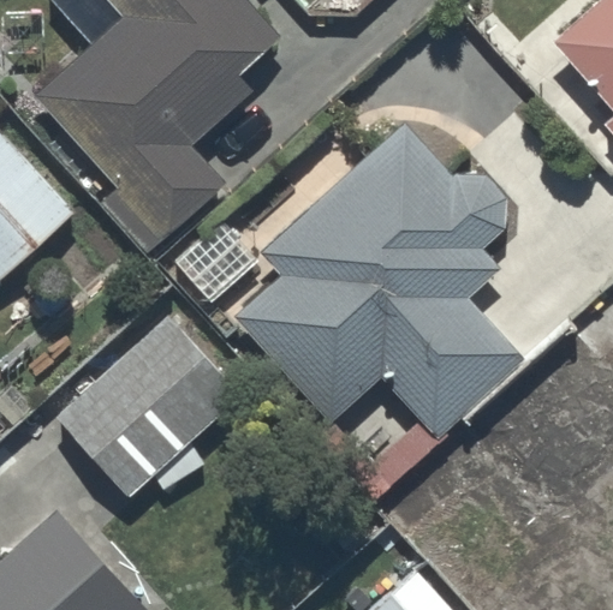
[(105,0),(121,18),(35,96),(115,186),(97,203),(146,255),(227,180),(195,144),(255,90),(242,76),(283,39),(247,0),(105,0)]
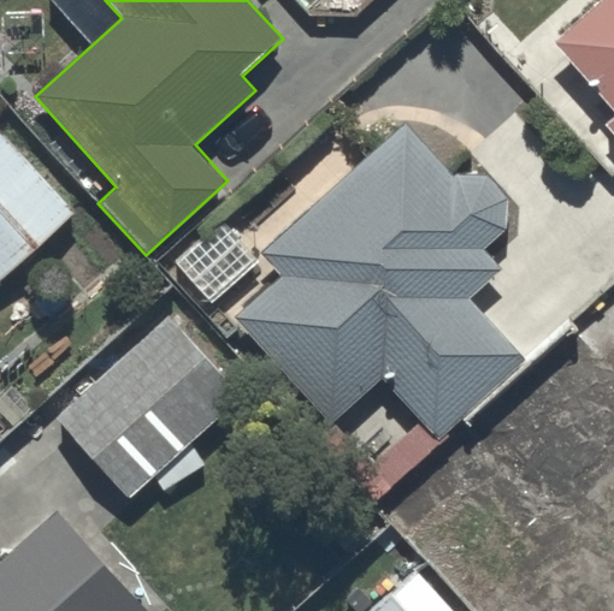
[(604,0),(553,45),(613,118),(601,128),(613,142),(613,0),(604,0)]
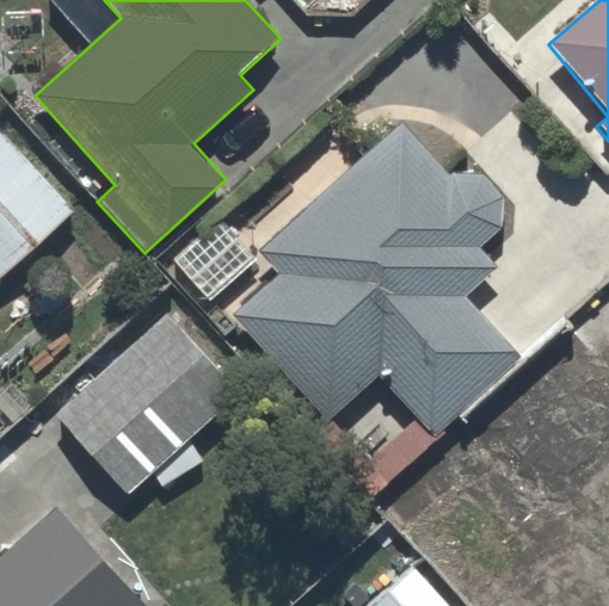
[(275,272),(231,314),(330,421),(379,376),(436,438),(522,358),(466,296),(499,265),(481,246),(518,212),(466,158),(449,172),(401,121),(258,253),(275,272)]
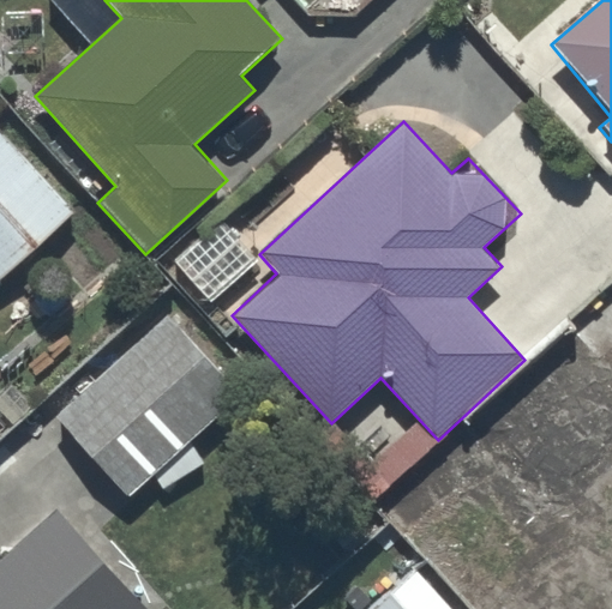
[(0,284),(76,215),(0,133),(0,284)]
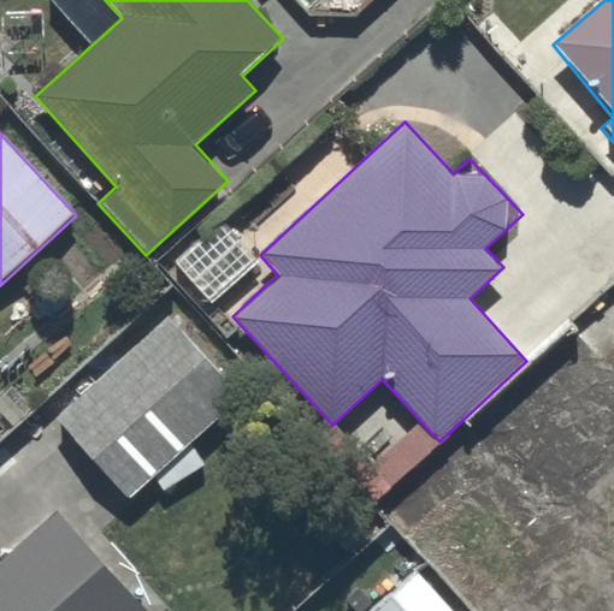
[(166,314),(54,419),(129,499),(241,396),(166,314)]
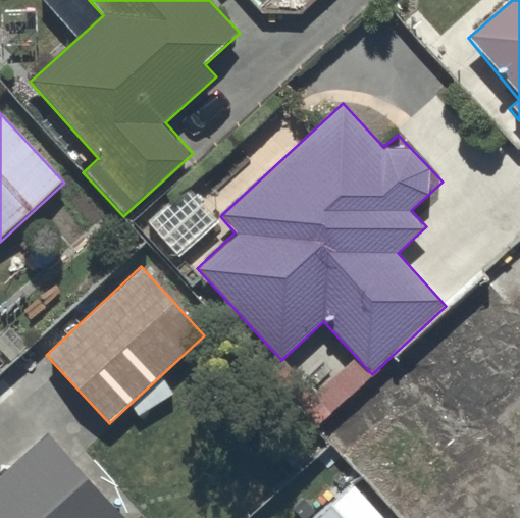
[(519,309),(487,273),(392,358),(469,446),(519,401),(519,377),(515,372),(519,368),(519,309)]
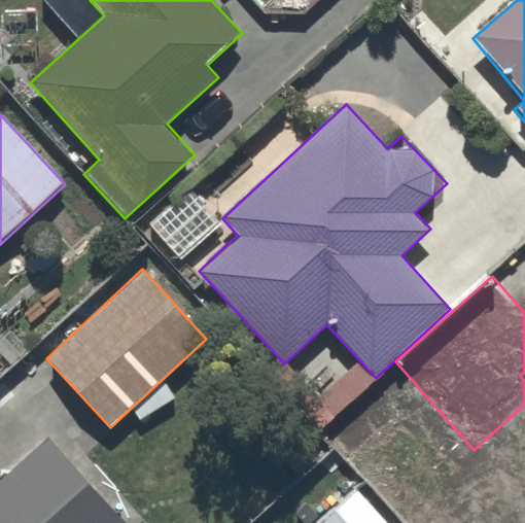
[(124,522),(44,437),(0,477),(0,522),(124,522)]
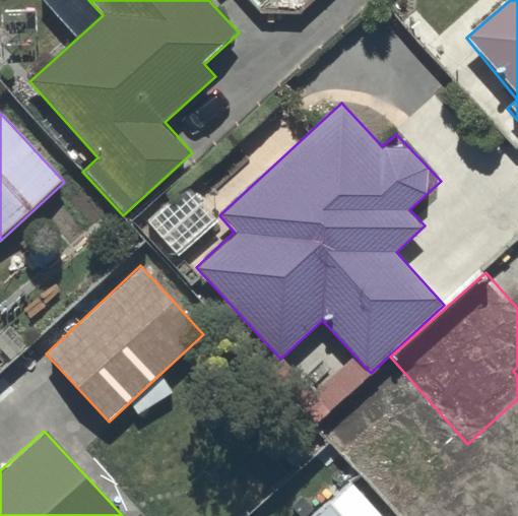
[(389,515),(355,478),(313,515),(389,515)]
